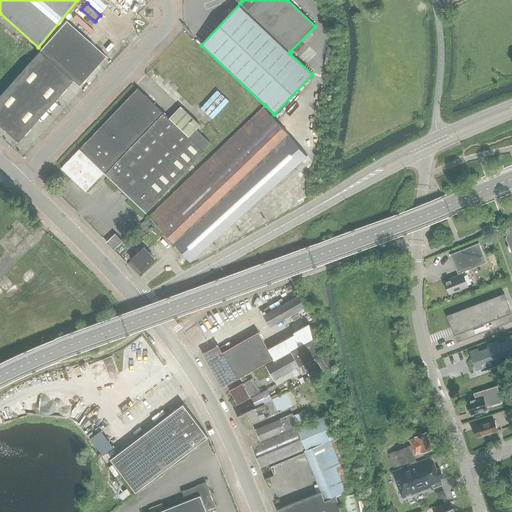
[(0,94),(0,126),(17,141),(71,80),(78,87),(105,56),(65,21),(38,51),(0,94)]
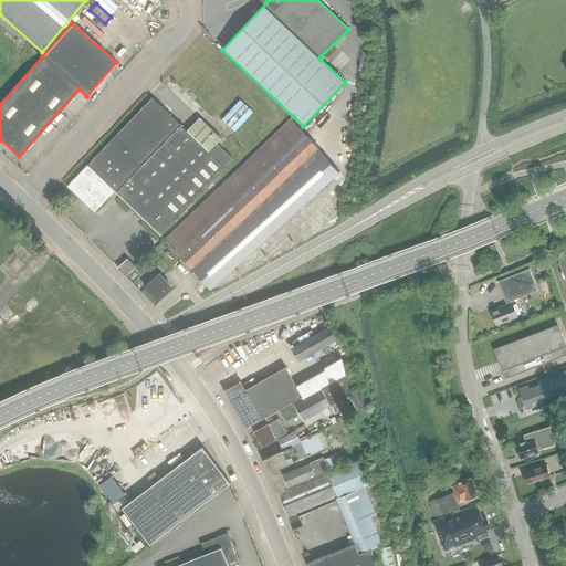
[(226,168),(208,152),(152,97),(67,186),(95,211),(114,191),(160,236),(226,168)]
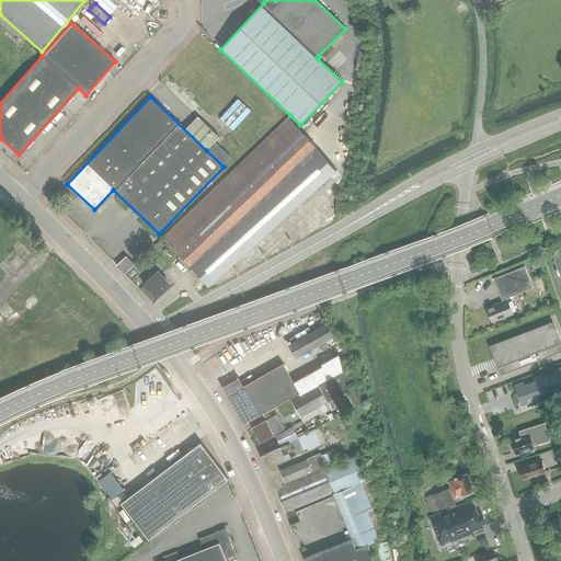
[(125,256),(116,265),(124,274),(133,265),(125,256)]
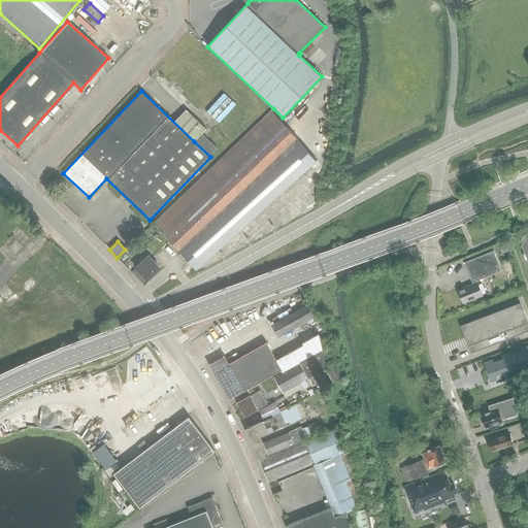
[(509,251),(506,243),(500,246),(503,253),(509,251)]
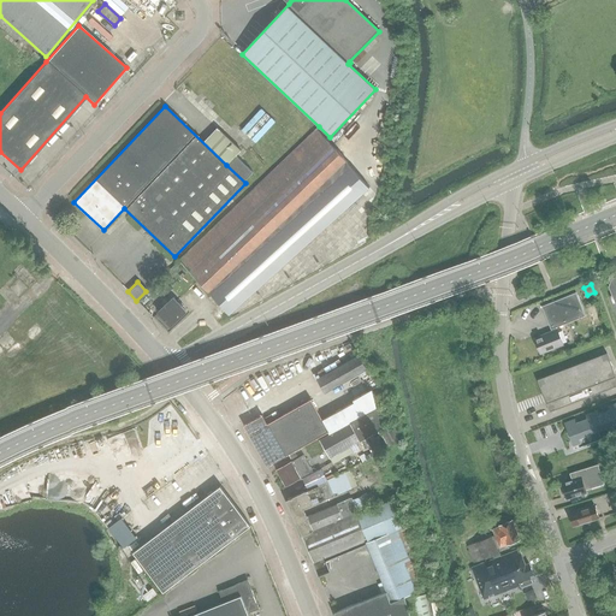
[(551,331),(534,338),(540,355),(563,345),(556,327),(585,317),(575,292),(542,307),(551,331)]
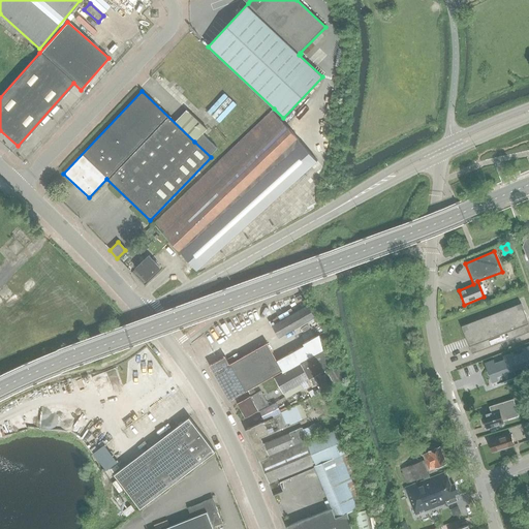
[(146,279),(159,267),(149,256),(135,269),(146,279)]
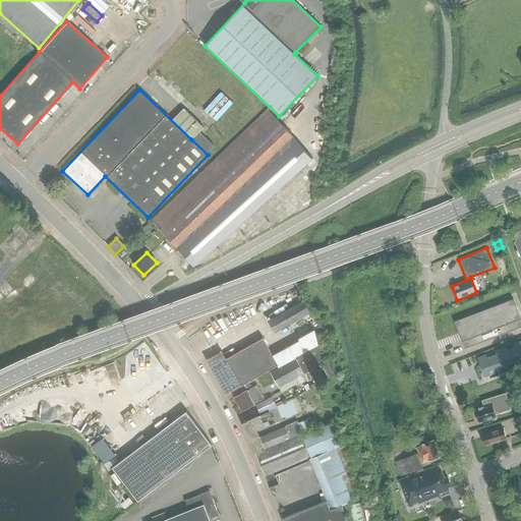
[(292,307),(303,301),(299,295),(289,301),(292,307)]
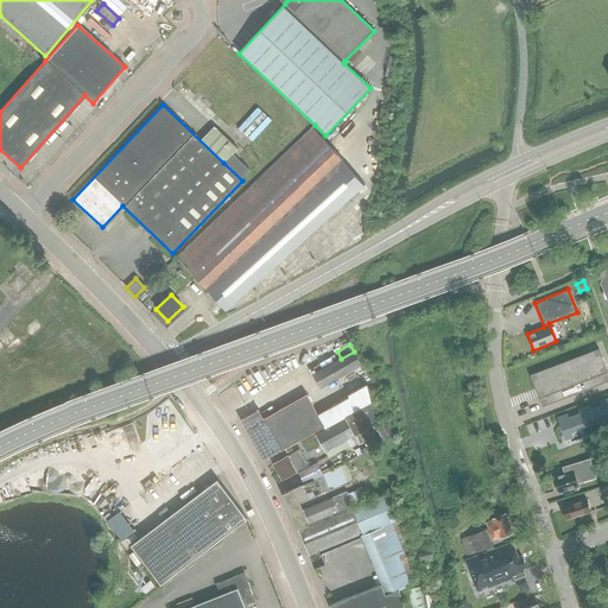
[(607,373),(599,348),(530,375),(542,407),(607,381),(607,373)]
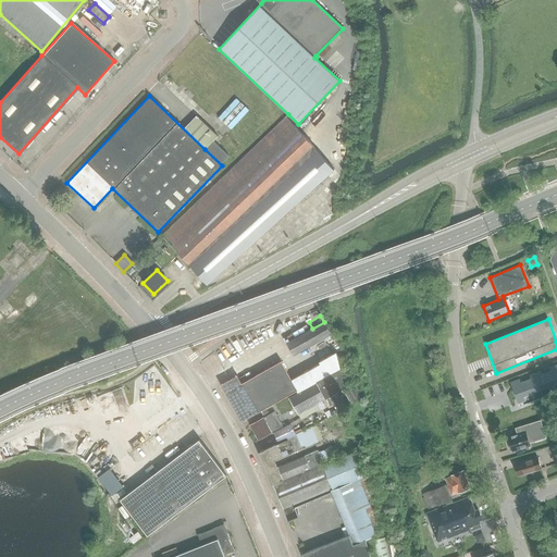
[(324,322),(286,344),(293,356),(331,334),(324,322)]
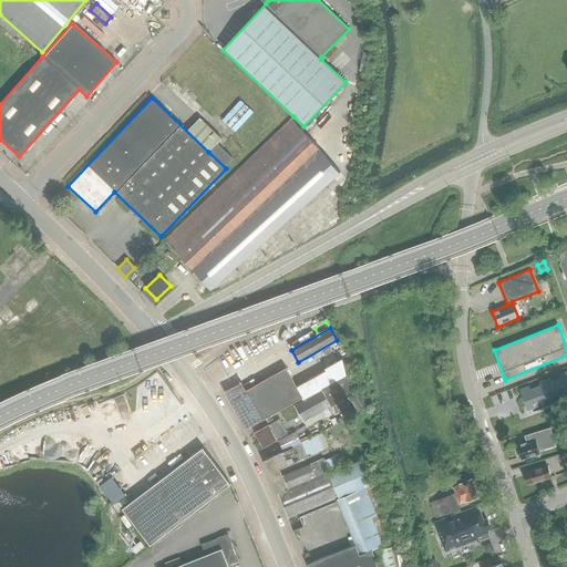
[(301,397),(303,400),(319,391),(346,377),(342,359),(325,368),(326,370),(297,387),(302,397),(301,397)]
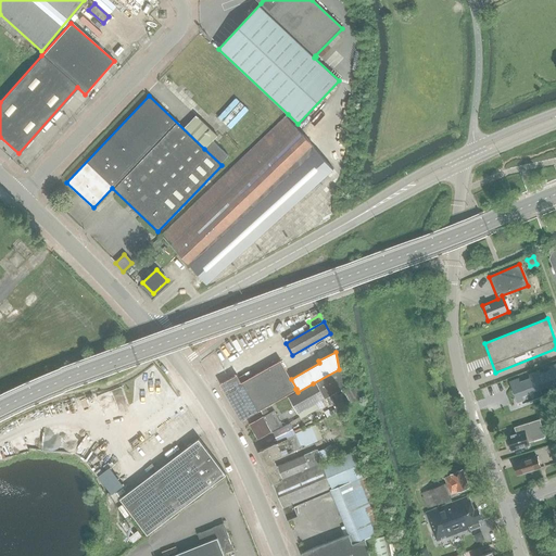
[(237,375),(229,379),(219,384),(240,421),(258,411),(276,401),(286,394),(295,389),(297,389),(291,379),(281,361),(241,382),(237,375)]
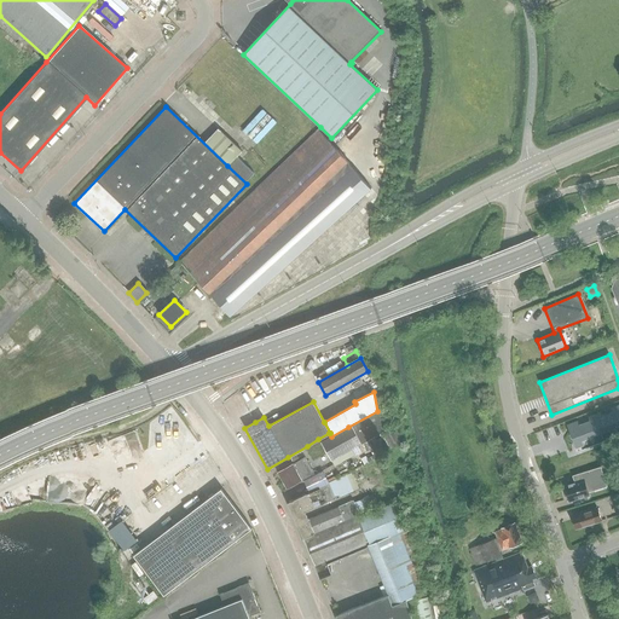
[(618,435),(618,409),(572,428),(580,450),(618,435)]
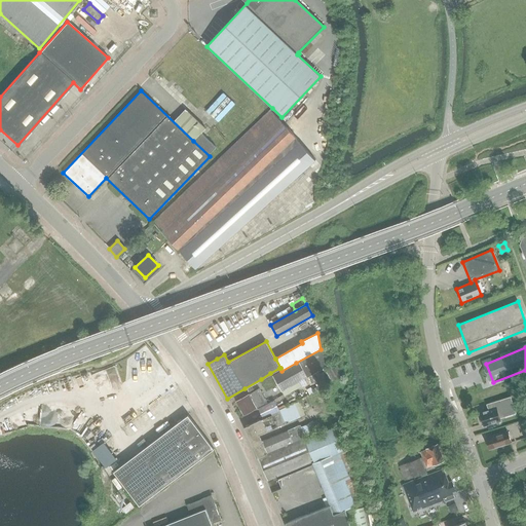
[(304,378),(325,367),(321,349),(296,363),(304,378)]
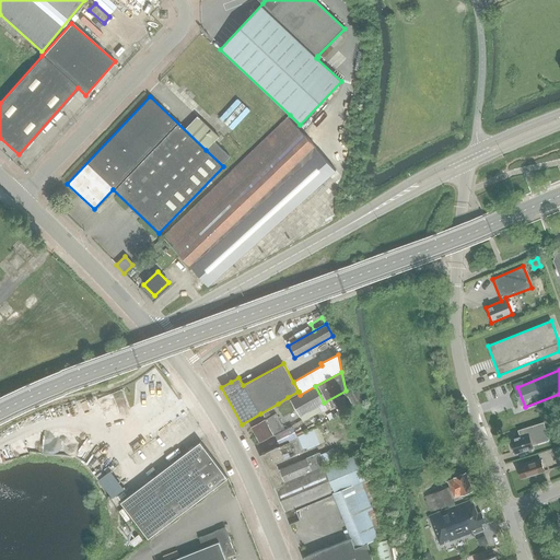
[(324,403),(315,386),(300,395),(291,400),(300,417),(324,403)]
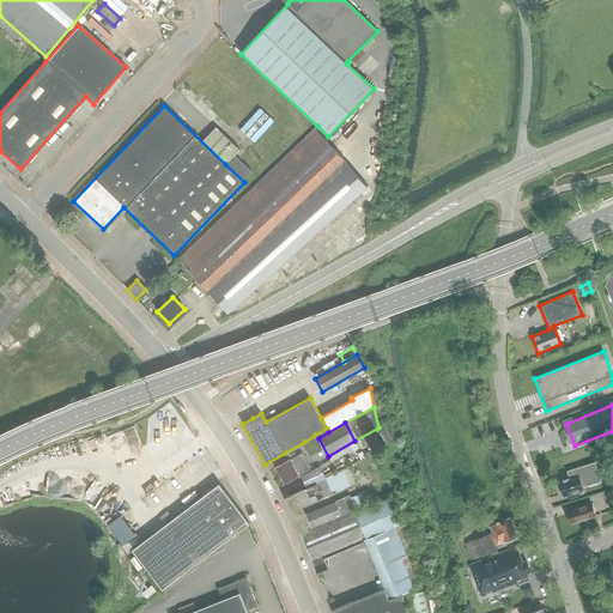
[(386,444),(398,438),(392,425),(378,432),(386,444)]
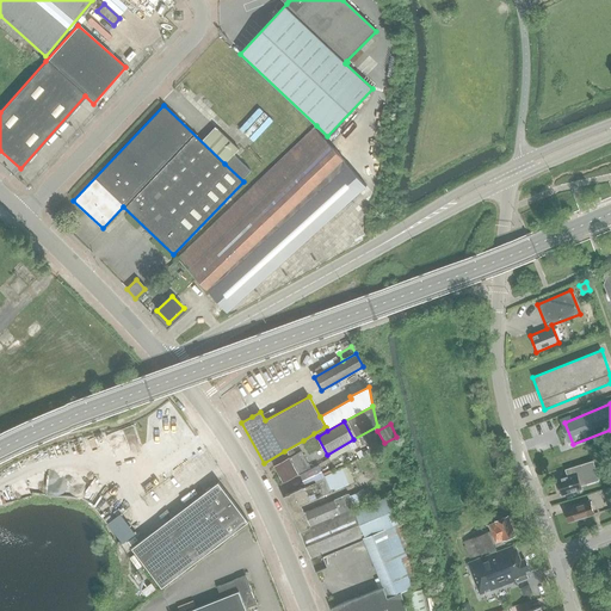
[(368,455),(364,449),(331,467),(334,473),(368,455)]
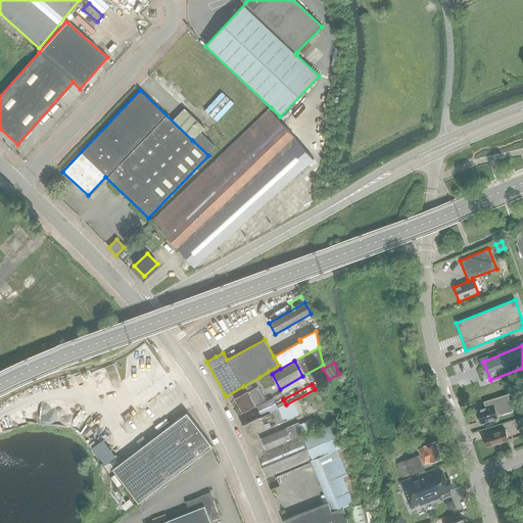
[(257,386),(235,398),(243,412),(253,406),(254,408),(257,407),(266,401),(257,386)]
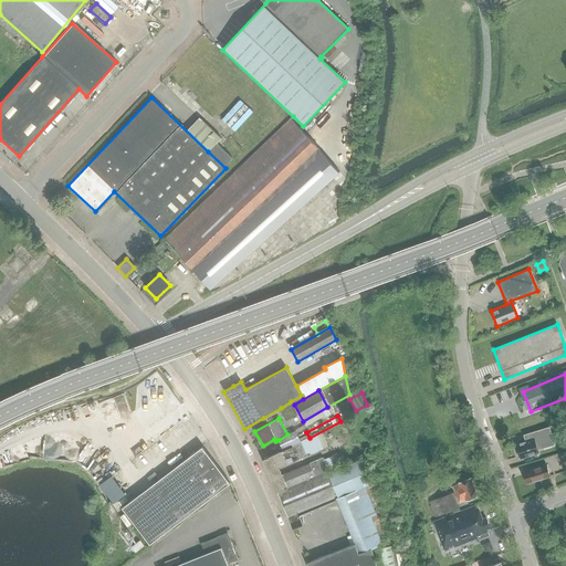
[(523,441),(514,443),(517,451),(516,452),(517,457),(519,457),(519,458),(538,452),(537,448),(552,443),(547,427),(521,436),(523,441)]
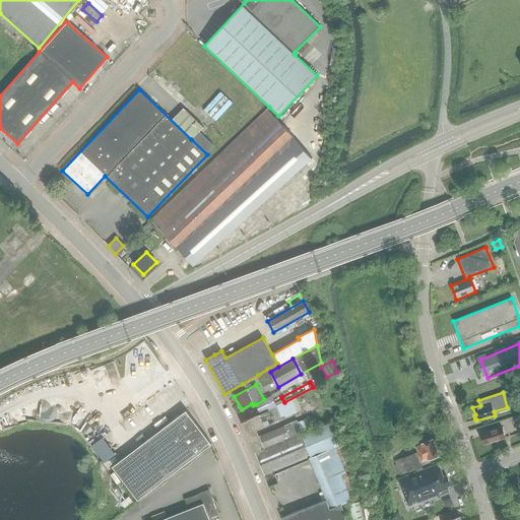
[(256,404),(260,413),(276,405),(271,395),(264,399),(256,404)]
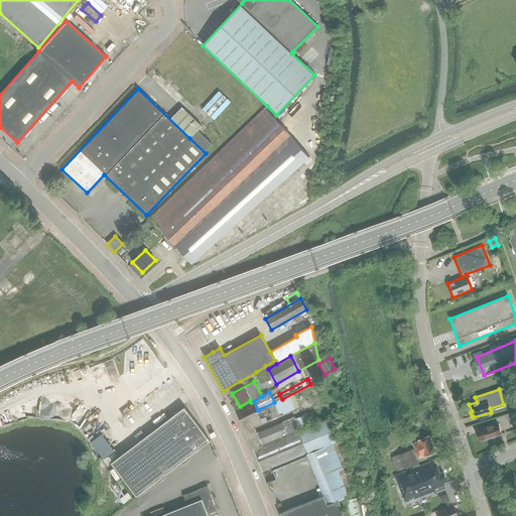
[(289,396),(274,402),(280,416),(295,410),(289,396)]
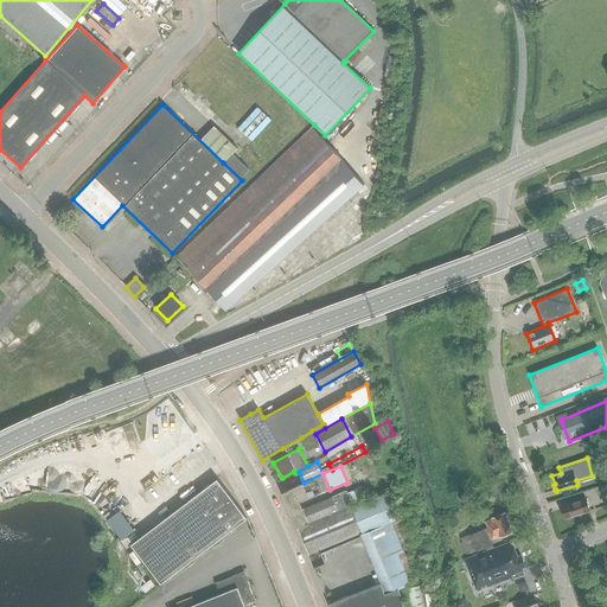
[(281,493),(288,506),(289,506),(299,528),(345,508),(362,502),(357,490),(349,493),(347,491),(332,497),(302,509),(300,502),(330,490),(323,473),(304,483),(281,493)]
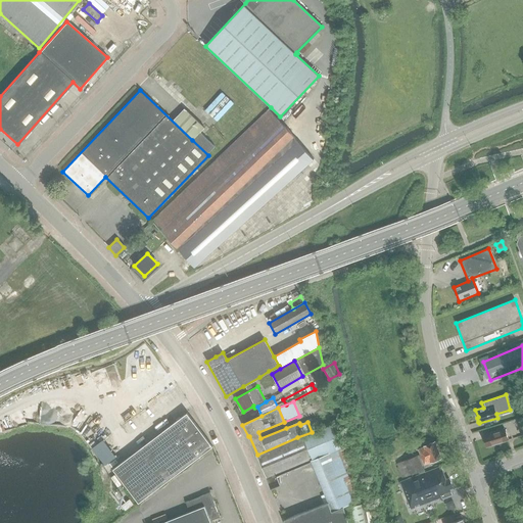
[(187,413),(162,431),(188,465),(212,446),(187,413)]
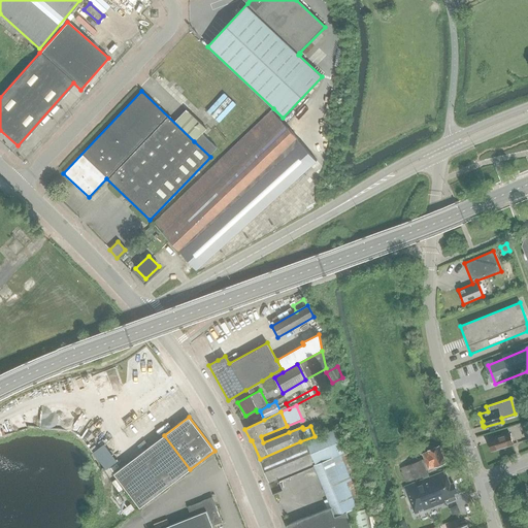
[(330,507),(286,525),(287,527),(355,527),(349,512),(366,504),(334,428),(315,436),(300,441),(260,459),(258,459),(272,494),(283,490),(278,481),(314,466),(330,507)]
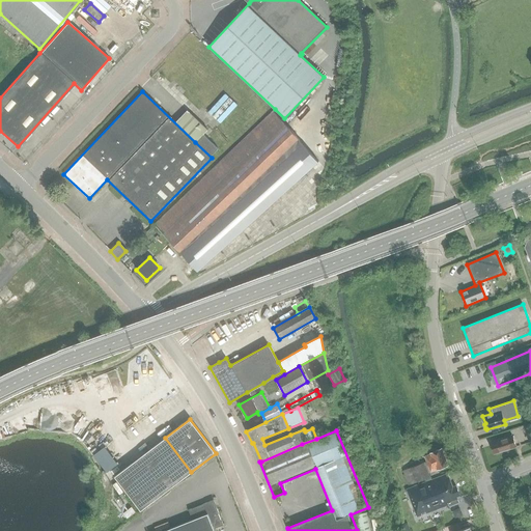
[(512,436),(491,442),(494,453),(515,446),(512,436)]
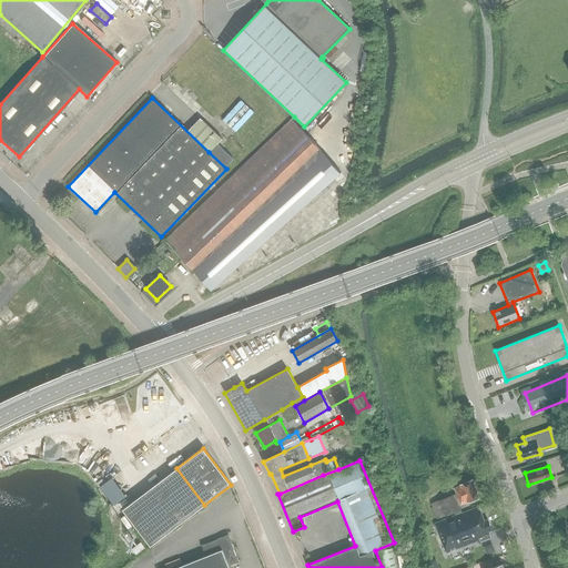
[(150,489),(176,526),(204,505),(176,468),(150,489)]
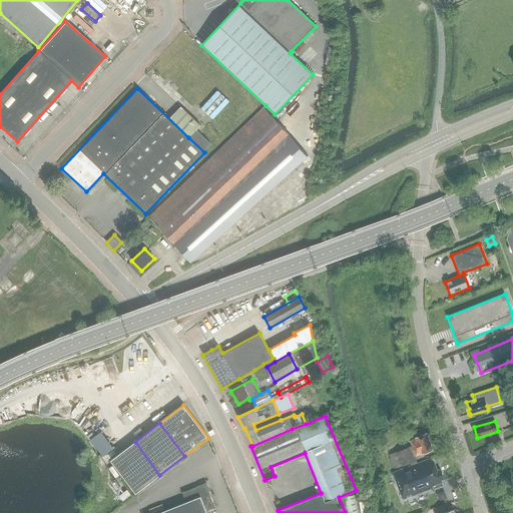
[(103,429),(90,438),(103,455),(115,447),(103,429)]
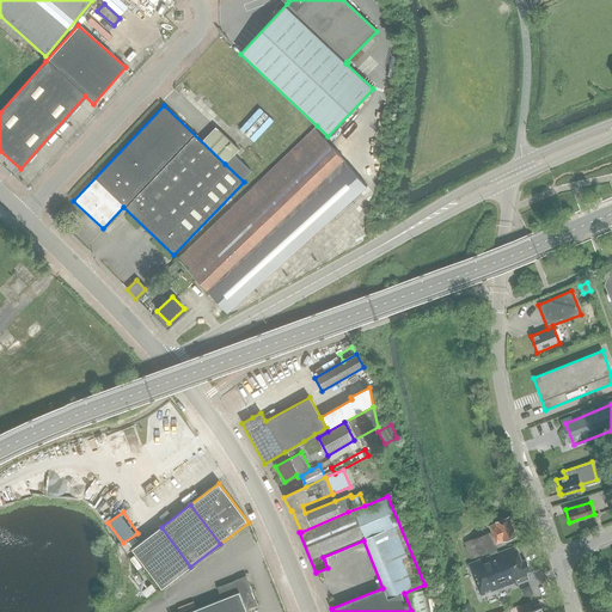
[(489,526),(491,532),(489,532),(464,543),(470,560),(496,549),(491,537),(494,537),(496,544),(515,536),(508,518),(495,522),(495,524),(489,526)]
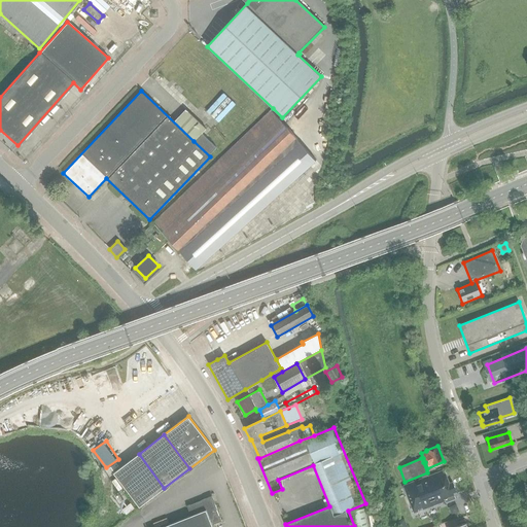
[(139,506),(164,488),(139,454),(114,472),(139,506)]
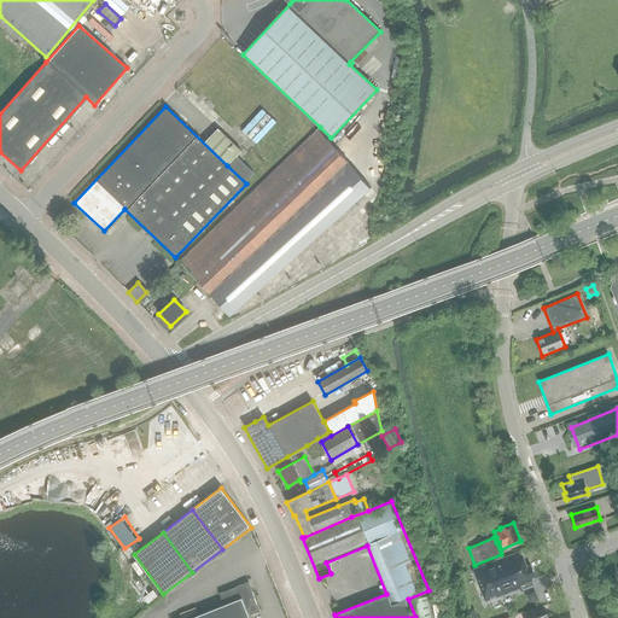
[(520,552),(472,570),(485,601),(522,588),(523,589),(534,586),(531,578),(535,577),(530,566),(526,567),(520,552)]
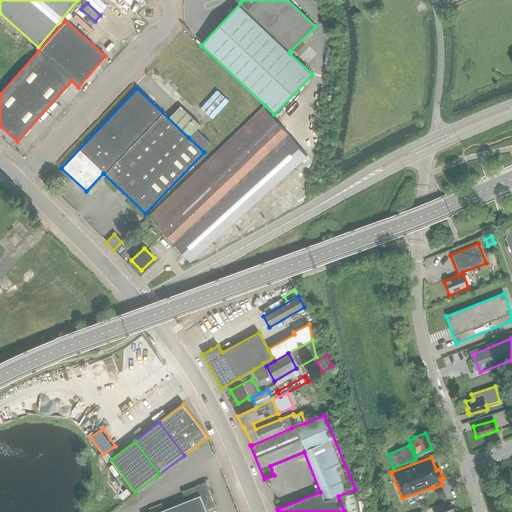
[(185,501),(157,511),(206,511),(206,510),(215,506),(208,489),(207,487),(200,484),(199,485),(181,492),(185,501)]
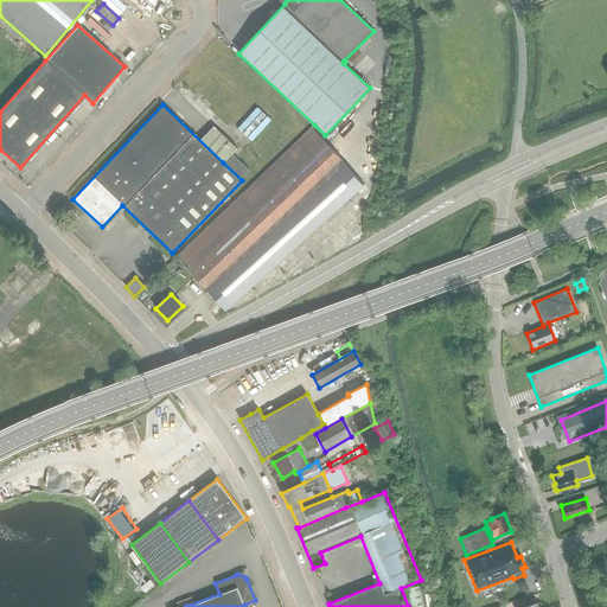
[(151,580),(141,587),(145,593),(154,586),(151,580)]
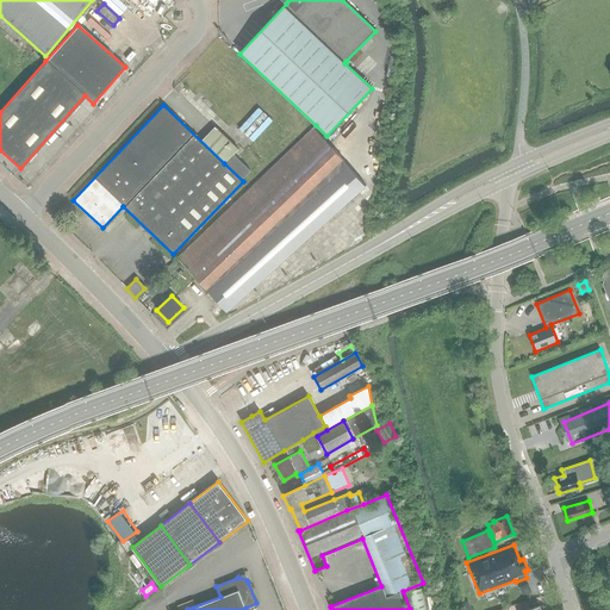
[(425,609),(423,587),(404,591),(405,592),(410,609),(425,609)]
